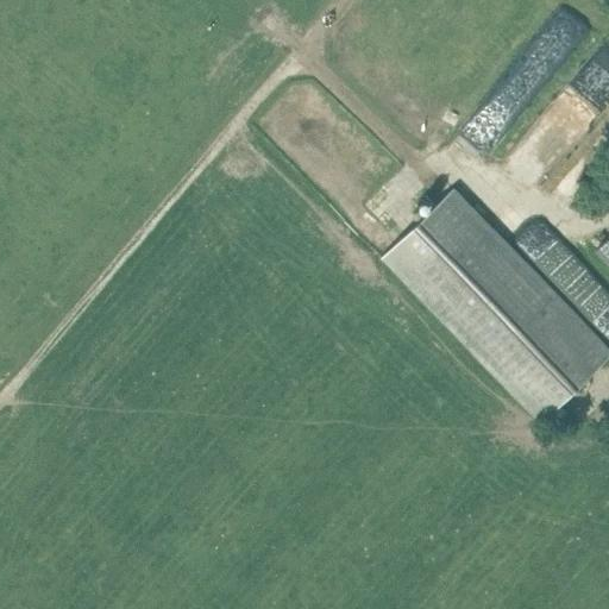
[(502,130),(591,17),(570,0),(566,0),(478,112),(502,130)]
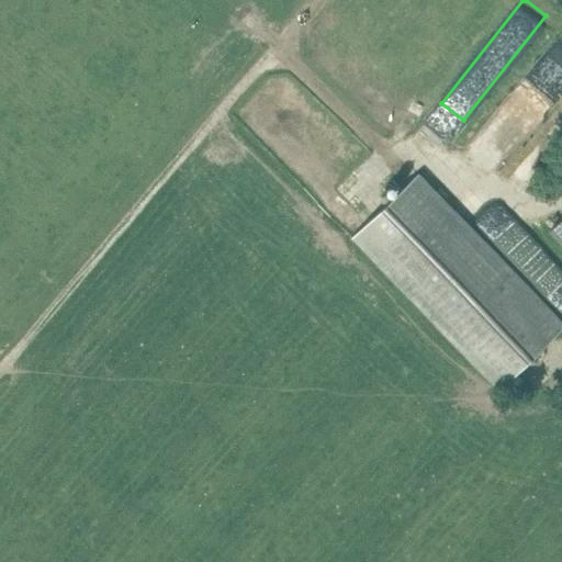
[(554,101),(561,90),(561,25),(524,78),(554,101)]
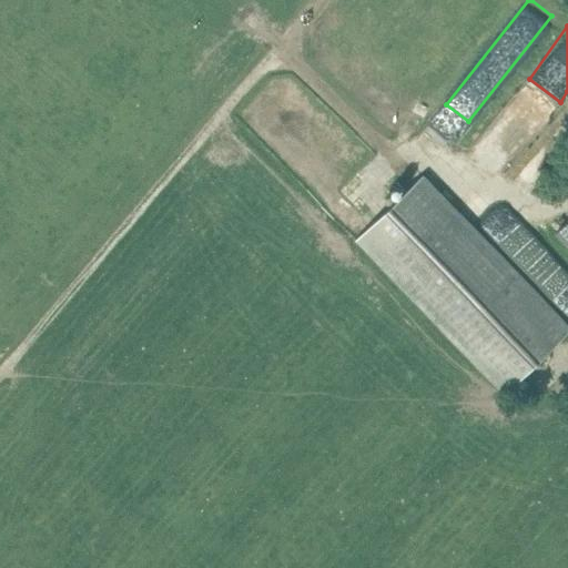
[(484,127),(510,152),(555,105),(527,80),(484,127)]
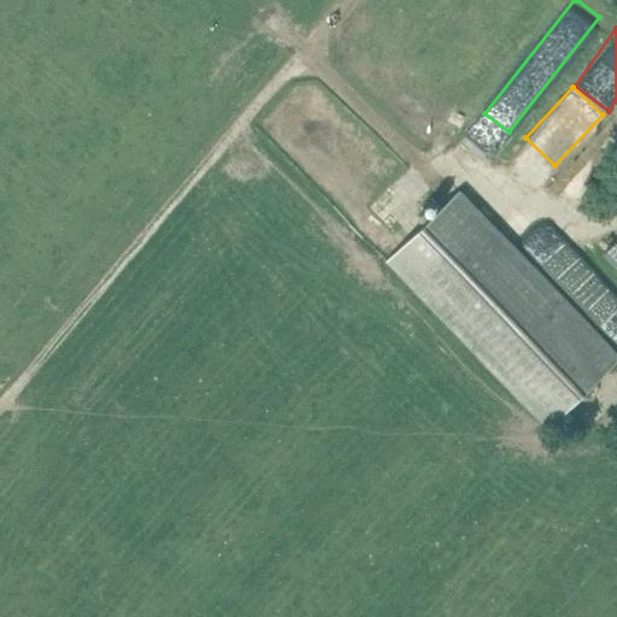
[(548,429),(616,362),(616,352),(460,189),(387,260),(548,429)]
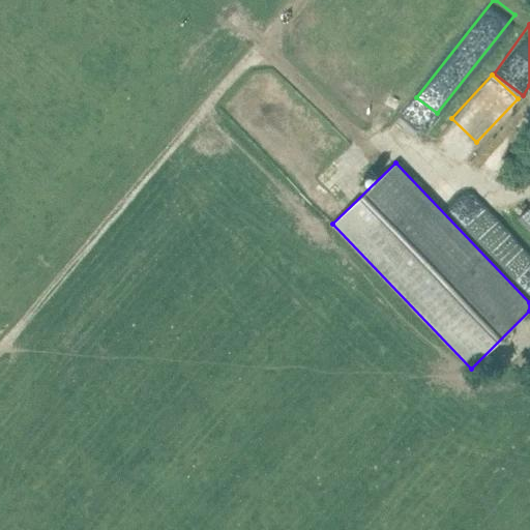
[(529,206),(520,216),(529,227),(529,206)]
